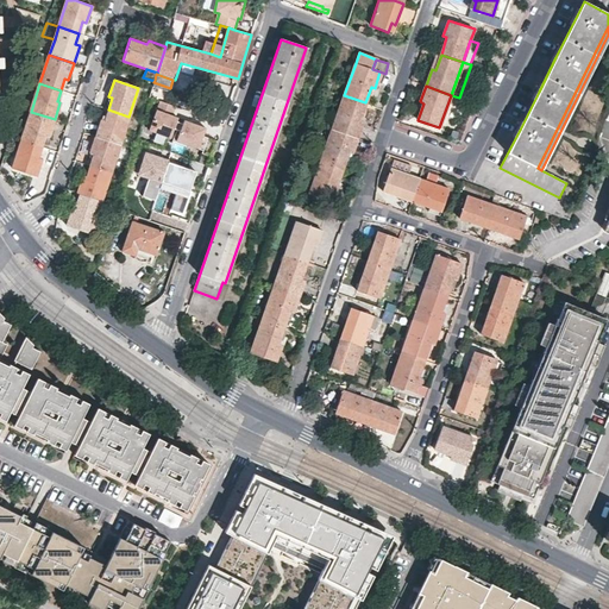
[(357,137),(363,120),(360,119),(365,102),(344,95),(333,129),(357,137)]
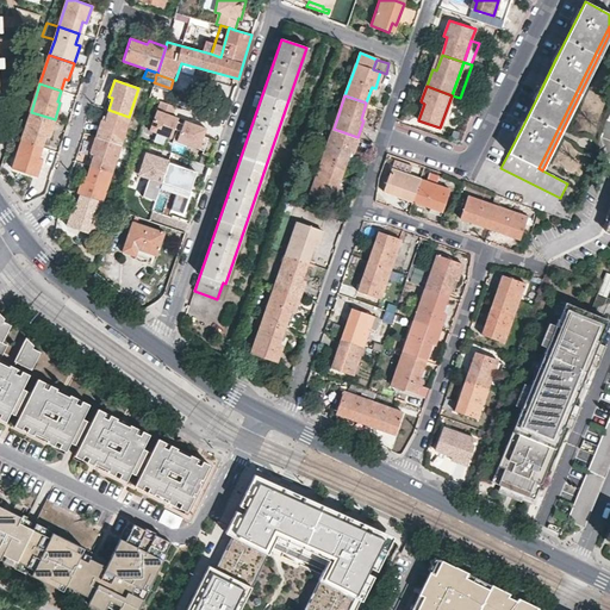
[(172,116),(175,106),(159,100),(149,131),(170,138),(174,129),(176,122),(178,118),(172,116)]
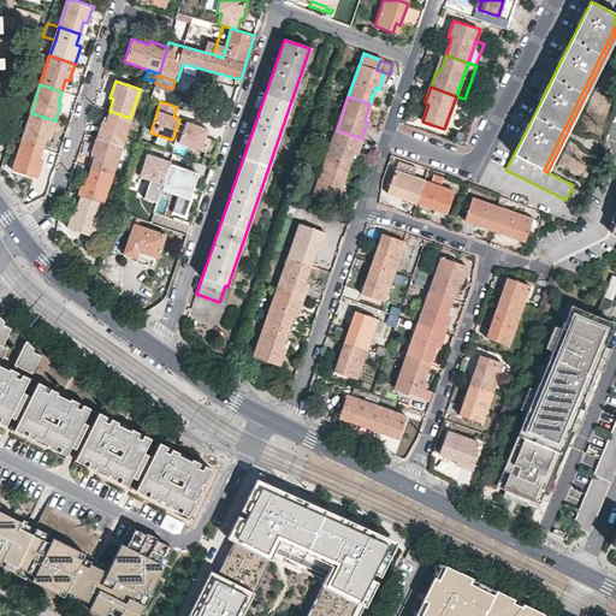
[(110,111),(106,122),(101,120),(96,138),(120,147),(130,118),(110,111)]
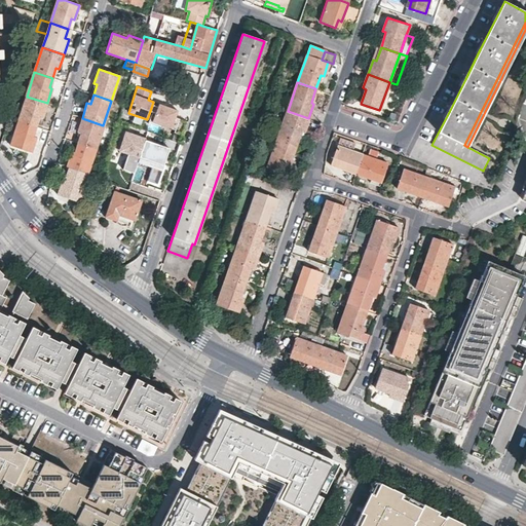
[(36,127),(39,116),(43,118),(47,103),(27,97),(19,121),(36,127)]
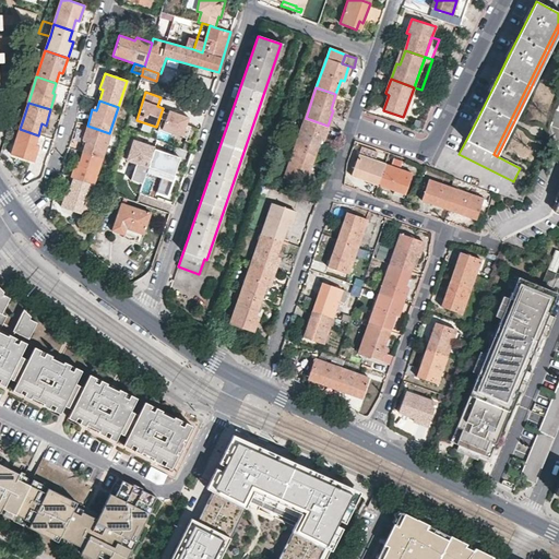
[(190,143),(194,144),(199,130),(186,125),(189,118),(168,110),(167,114),(165,120),(162,129),(186,138),(185,141),(190,143)]
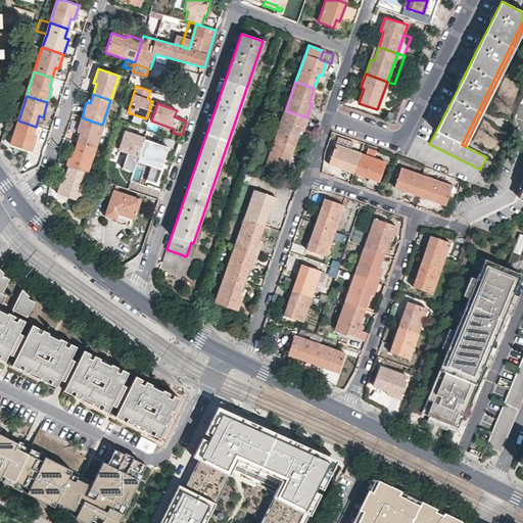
[(294,144),(299,131),(302,132),(306,117),(286,110),(276,138),(294,144)]
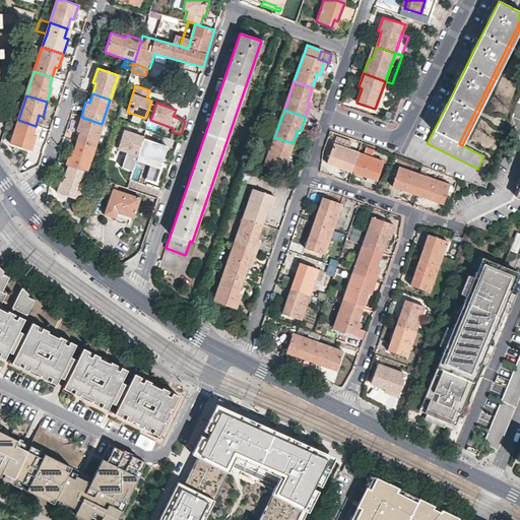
[(79,132),(76,142),(94,148),(102,124),(81,117),(76,131),(79,132)]
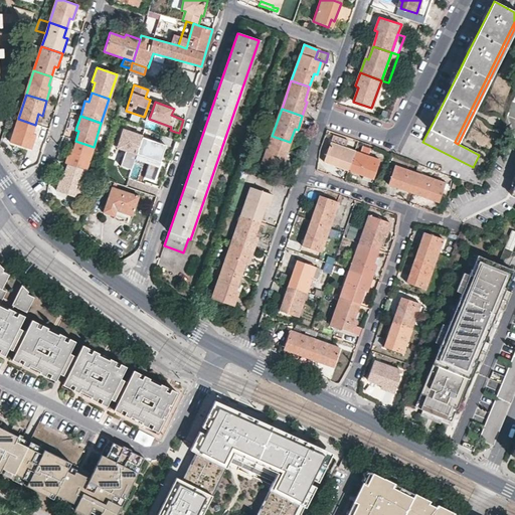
[(32,134),(35,125),(18,119),(10,143),(30,150),(35,135),(32,134)]
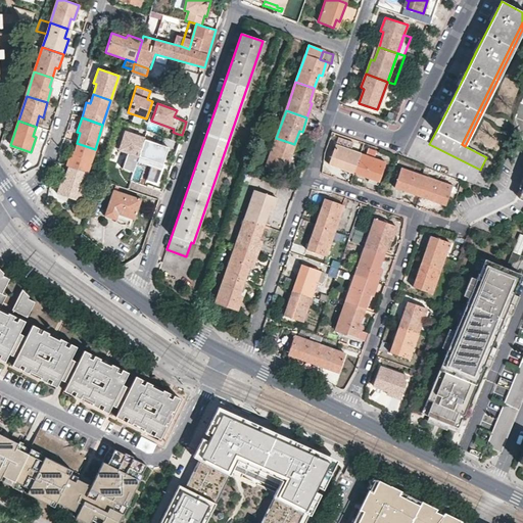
[(121,169),(133,173),(136,161),(138,156),(144,139),(144,138),(122,131),(115,149),(127,152),(121,169)]
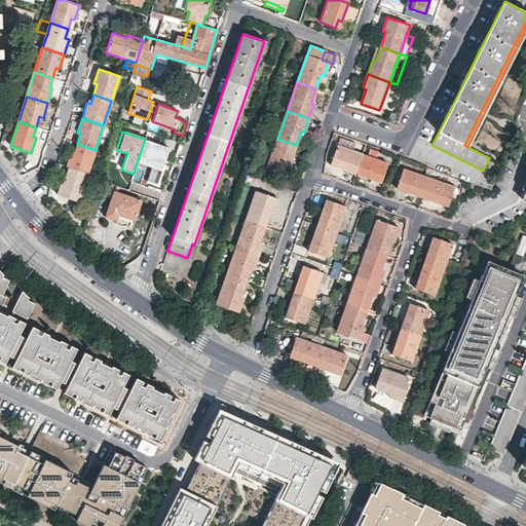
[(291,160),(296,145),(277,139),(267,168),(289,177),(294,161),(291,160)]
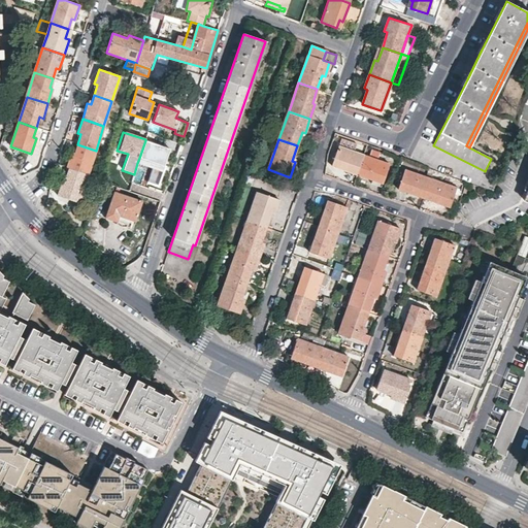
[(139,158),(154,162),(152,167),(147,180),(158,185),(162,171),(169,149),(145,140),(139,158)]
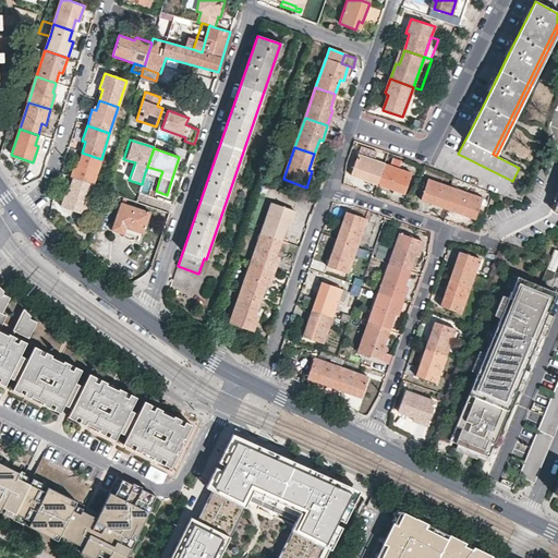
[(82,153),(79,162),(75,161),(71,177),(73,178),(93,184),(101,159),(82,153)]
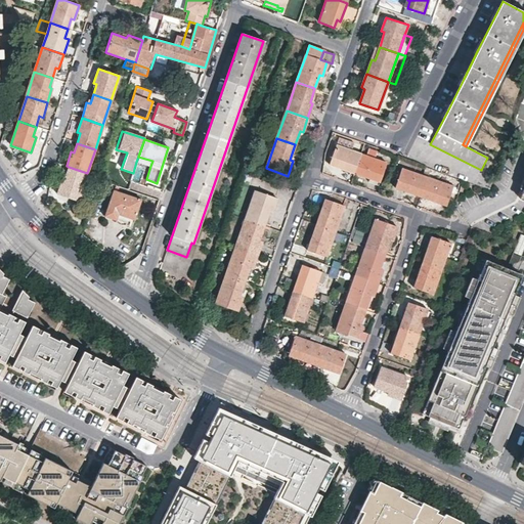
[(342,169),(354,173),(361,154),(336,145),(330,161),(337,164),(336,167),(342,169)]
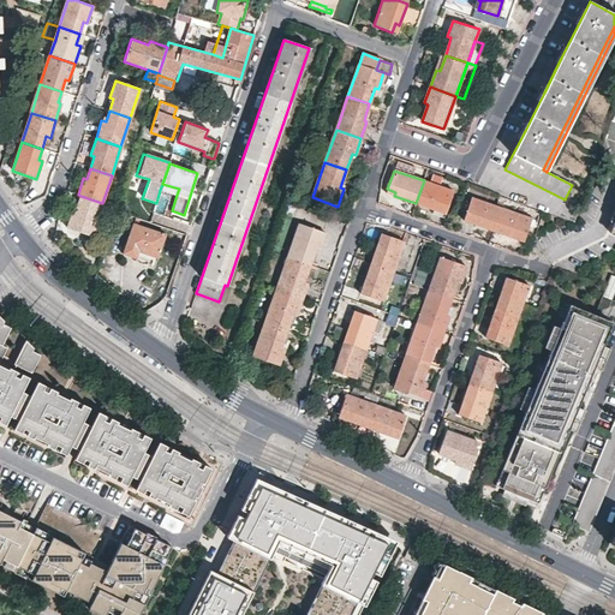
[(430,183),(424,180),(416,203),(437,212),(436,215),(445,218),(446,214),(454,191),(440,186),(442,179),(433,175),(430,183)]
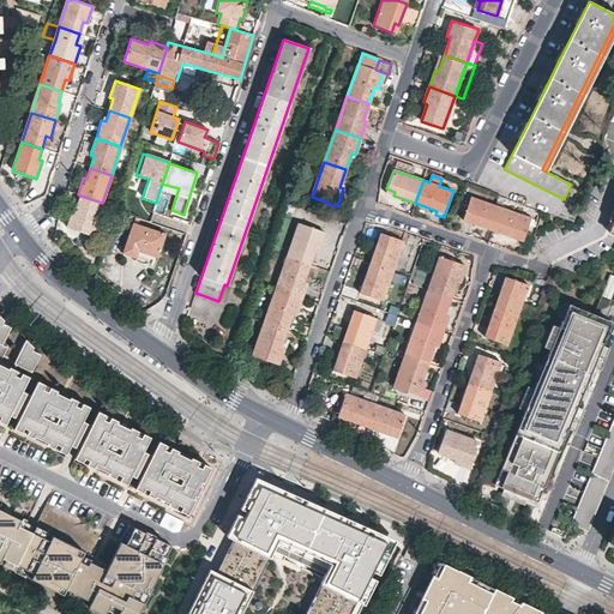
[(179,188),(162,184),(160,190),(176,194),(179,188)]
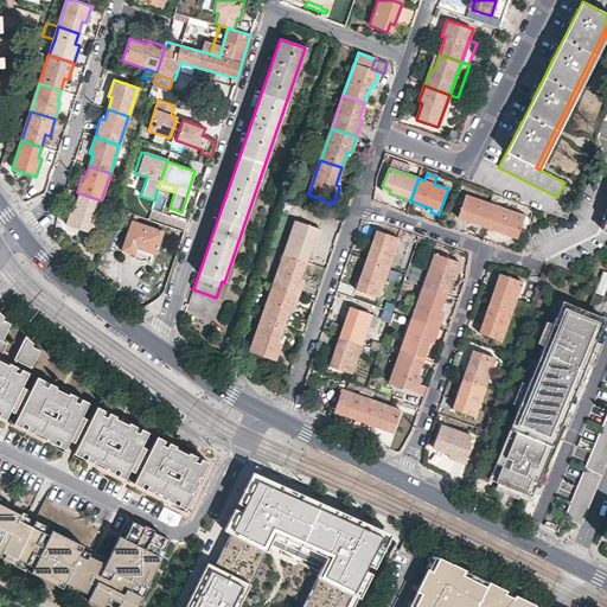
[(91,234),(102,200),(101,200),(80,193),(75,209),(71,209),(66,225),(91,234)]
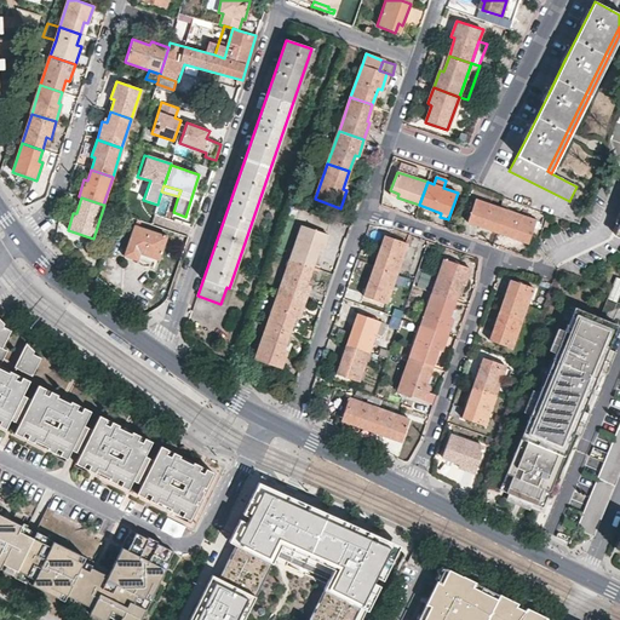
[(394,207),(401,210),(405,200),(397,197),(394,207)]
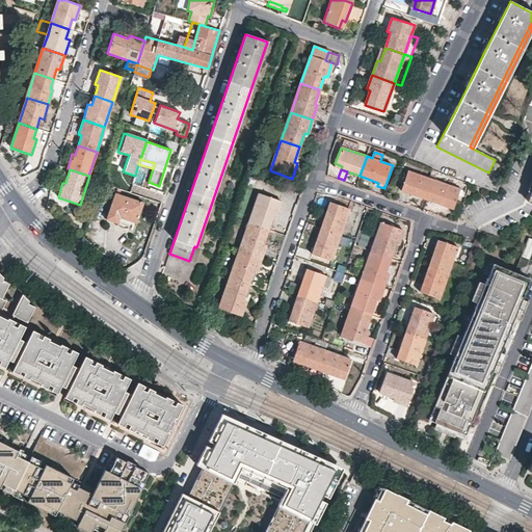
[(406,192),(427,200),(434,180),(406,170),(401,187),(407,189),(406,192)]
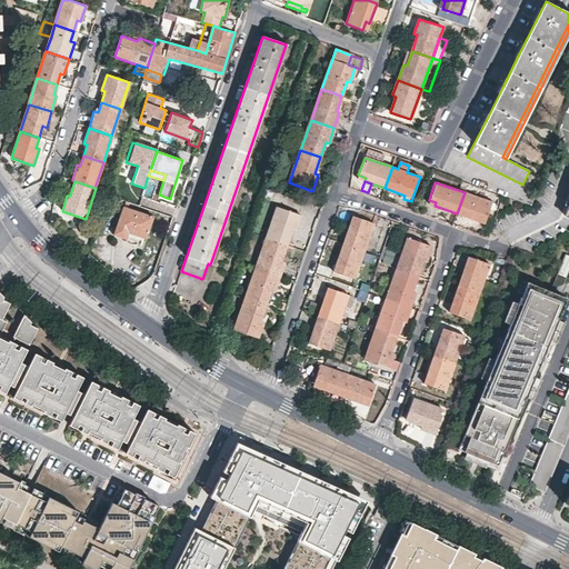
[(457,213),(477,221),(479,217),(486,220),(492,201),(465,192),(457,213)]
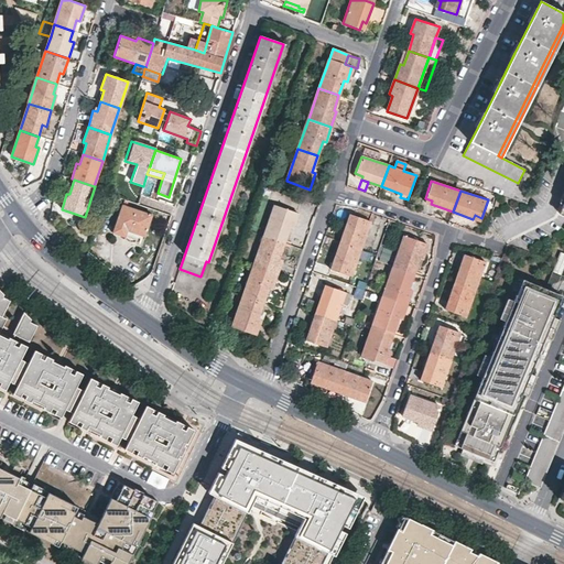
[(144,237),(152,215),(122,205),(112,234),(126,238),(129,231),(144,237)]
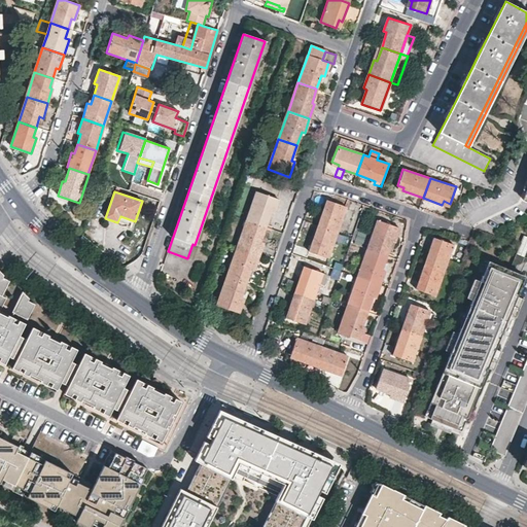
[(257,191),(248,219),(266,226),(271,213),(274,214),(278,200),(257,191)]
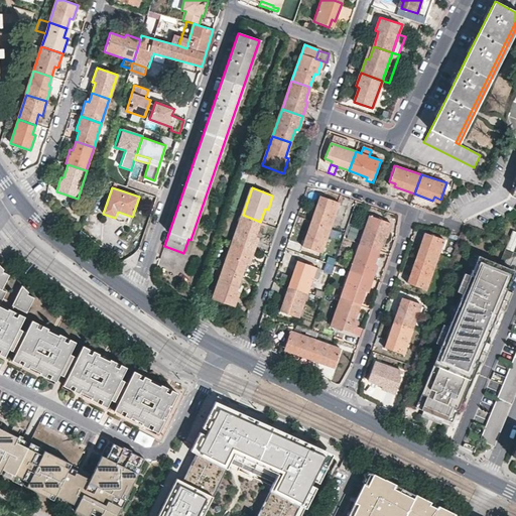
[(317,203),(310,222),(331,229),(340,203),(323,197),(319,204),(317,203)]
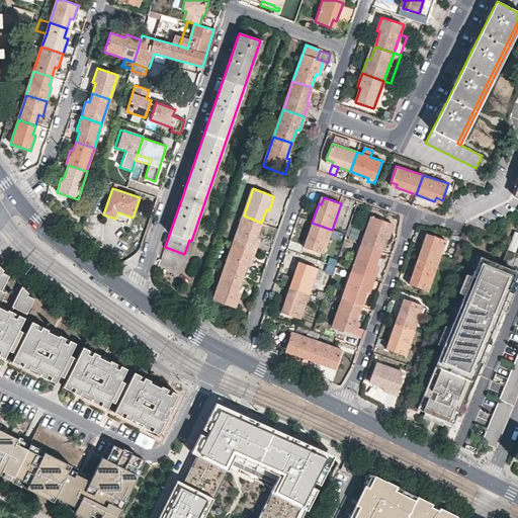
[(254,252),(259,238),(257,237),(261,223),(244,216),(234,245),(254,252)]
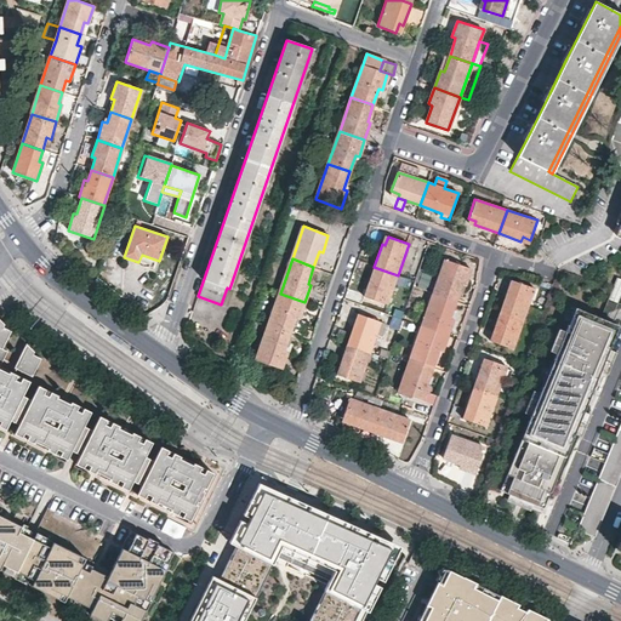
[(457,302),(462,286),(466,286),(472,269),(446,260),(434,294),(457,302)]
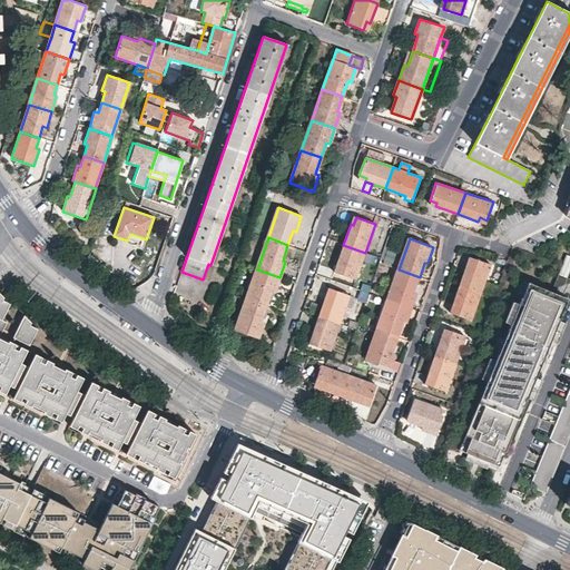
[(343,245),(336,265),(340,266),(337,274),(355,279),(365,253),(343,245)]
